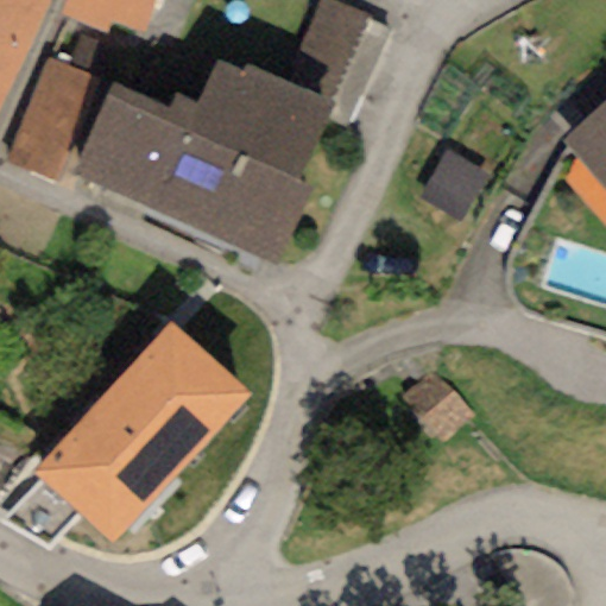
[(0,0),(0,109),(49,0),(0,0)]
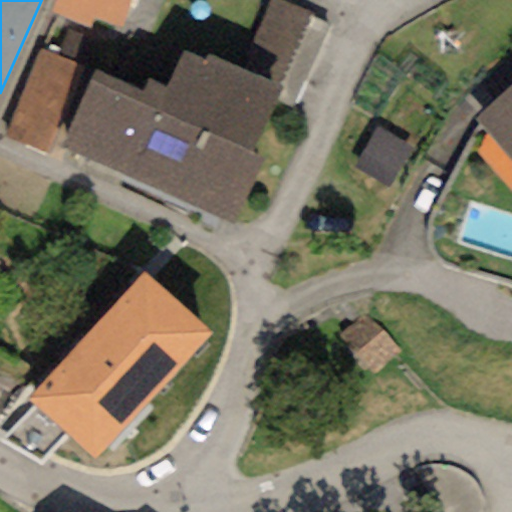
[(56,0),(51,12),(90,28),(95,15),(120,25),(130,0),(56,0)]
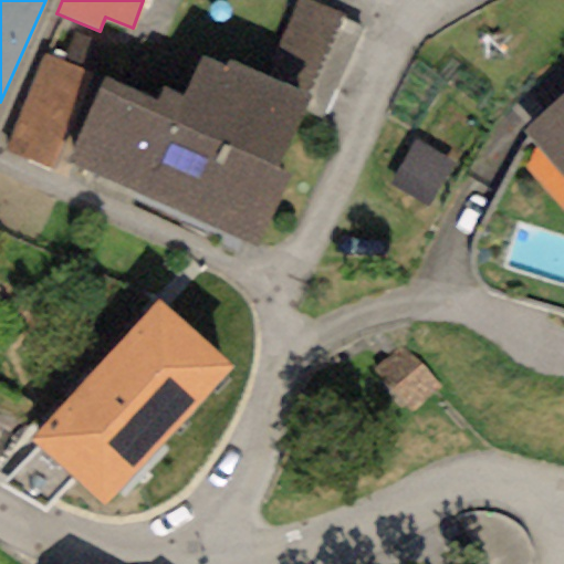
[(299,0),(267,75),(312,95),(306,110),(324,117),(364,27),(345,18),(347,14),(314,0),(299,0)]
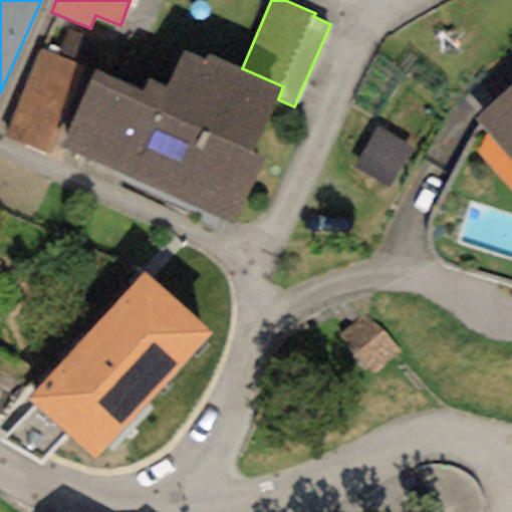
[(206,59),(183,48),(166,86),(150,79),(145,89),(97,67),(62,145),(232,223),(265,154),(253,149),(278,99),(283,86),(242,68),(209,52),(206,59)]
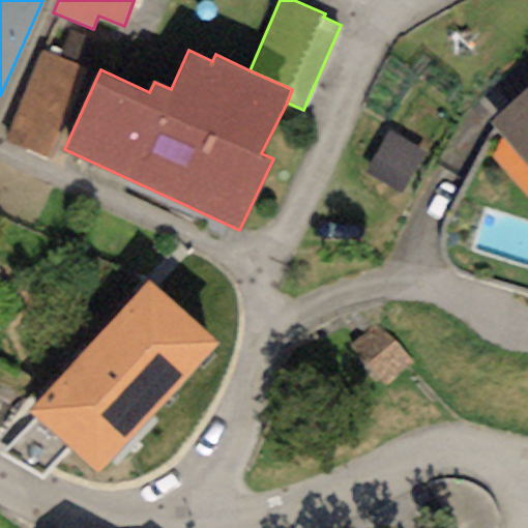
[(85,67),(41,51),(6,138),(50,154),(85,67)]
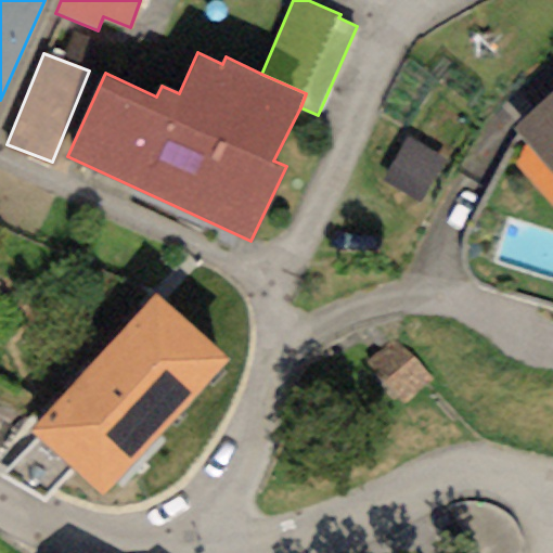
[(552,91),(514,125),(552,169),(552,91)]
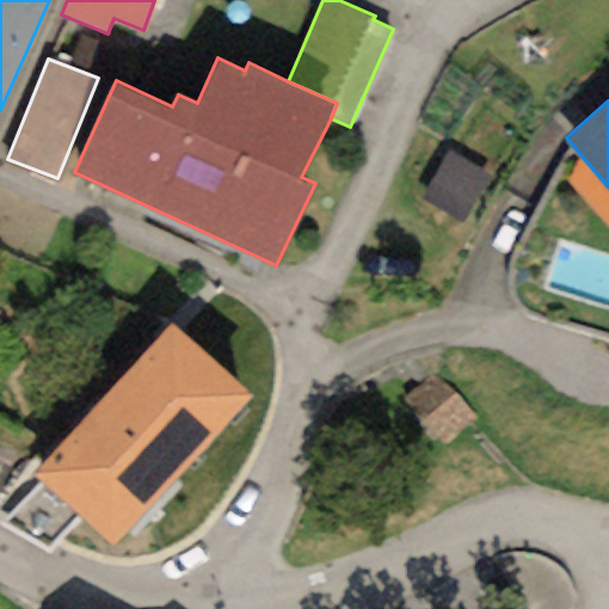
[(496,177),(450,147),(419,194),(465,223),(496,177)]
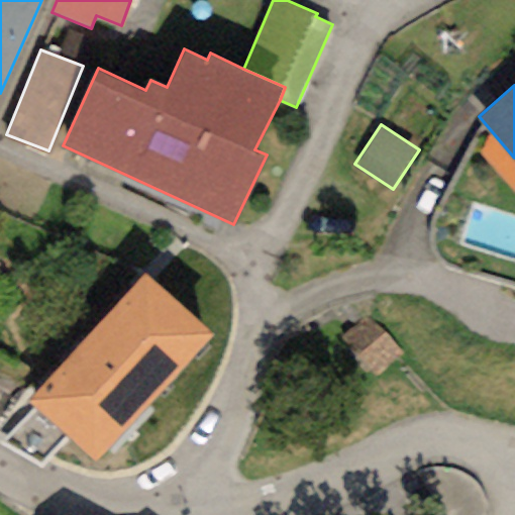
[(87,336),(155,399),(214,335),(146,273),(87,336)]
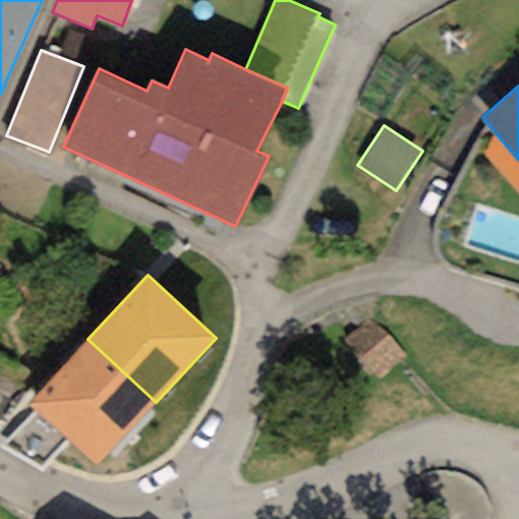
[(156,402),(88,339),(27,403),(96,466),(156,402)]
